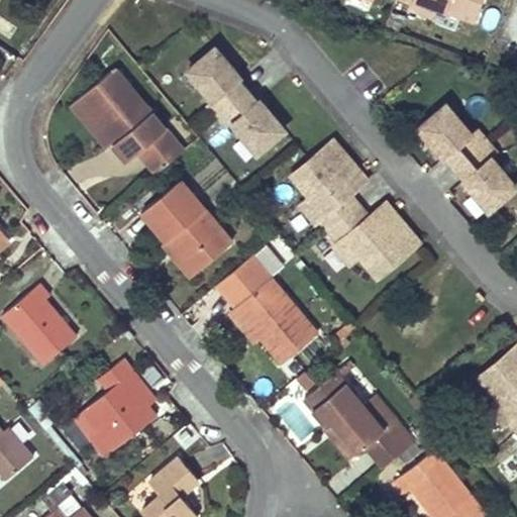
[(403,0),(407,1),(432,12),(436,3),(475,18),(482,0),(403,0)]
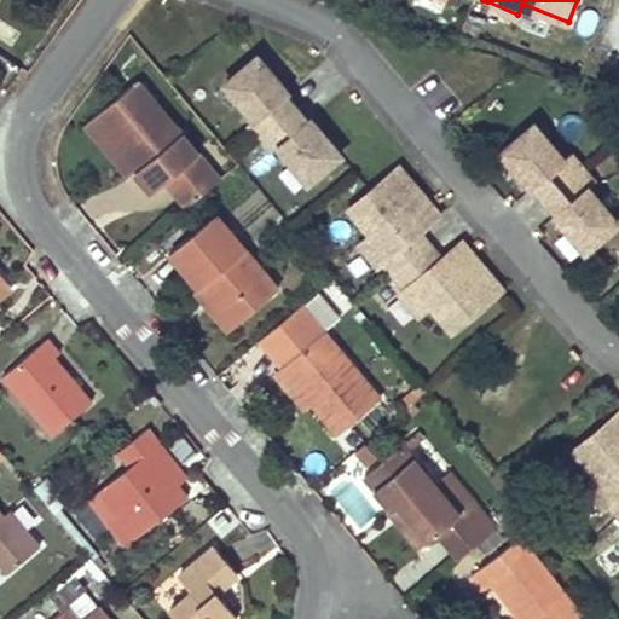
[(518,15),(487,1),(485,11),(514,23),(518,15)]
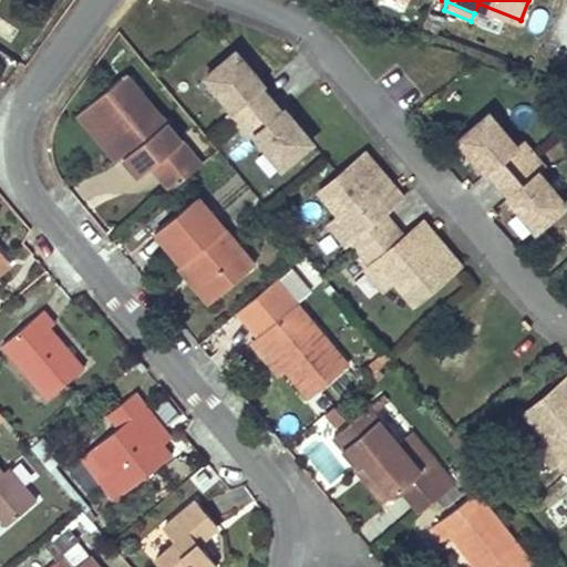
[(238,51),(207,76),(235,110),(229,114),(250,140),(256,135),(284,167),(313,142),(290,115),(288,117),(258,81),(260,79),(238,51)]
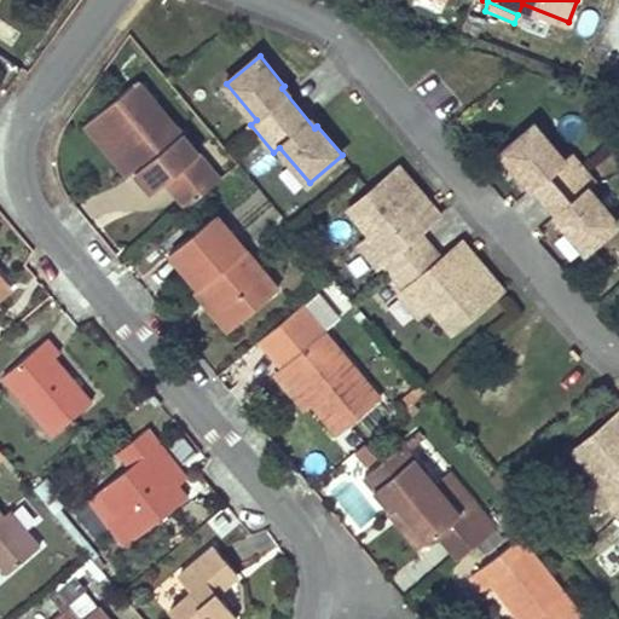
[(198,155),(137,81),(97,115),(140,167),(137,171),(155,192),(165,183),(198,155)]
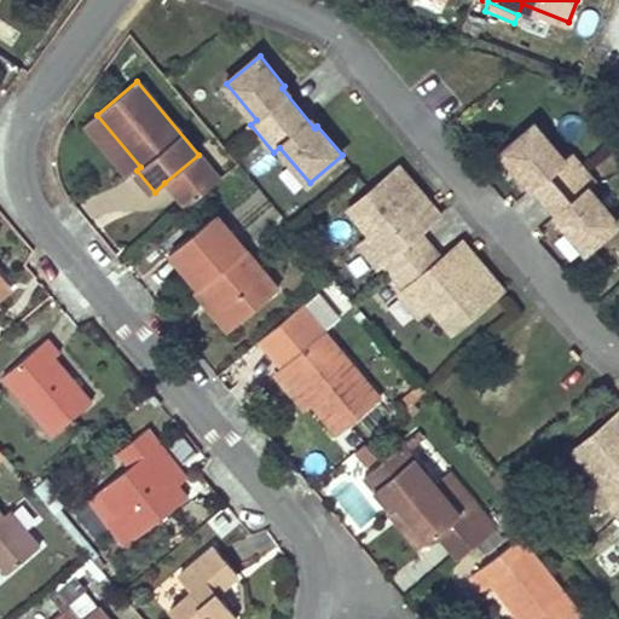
[(140,167),(97,115),(85,125),(127,177),(137,171),(140,167)]
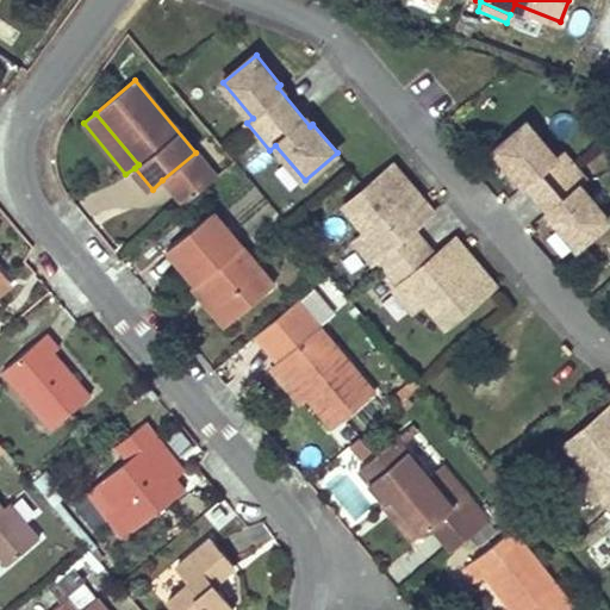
[(574,247),(607,219),(578,185),(584,180),(561,151),(554,156),(526,122),(493,149),(517,178),(521,176),(553,216),(551,218),(574,247)]
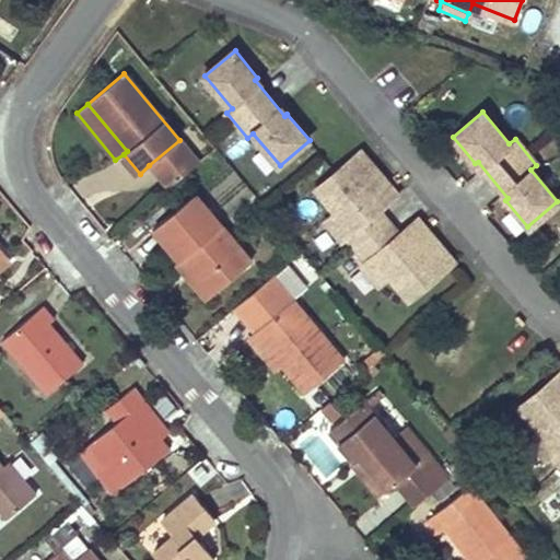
[(199,163),(179,140),(149,165),(167,188),(199,163)]
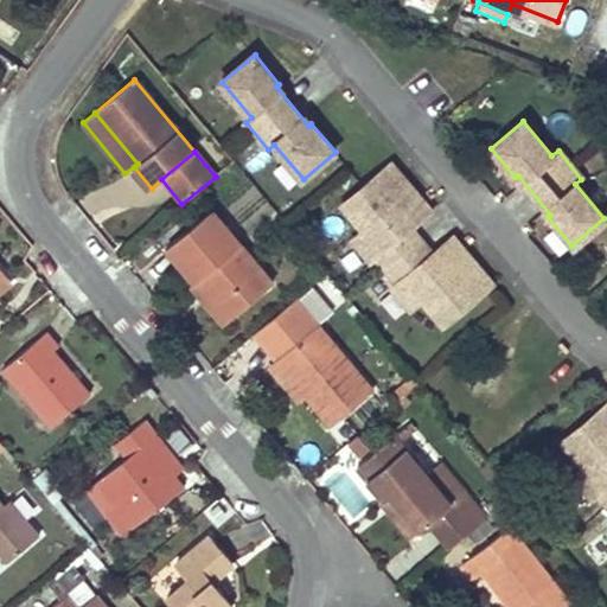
[(394,164),(344,205),(365,232),(353,241),(371,262),(377,259),(398,285),(393,289),(410,311),(421,301),(442,326),(492,286),(464,251),(443,268),(438,261),(411,229),(406,222),(427,205),(394,164)]
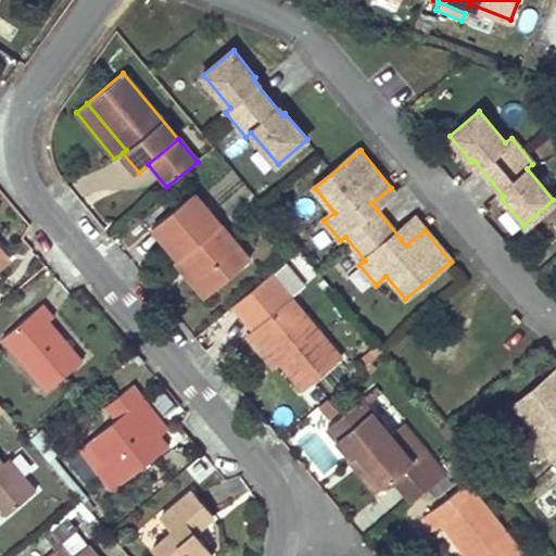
[(396,194),(391,188),(371,203),(377,210),(396,194)]
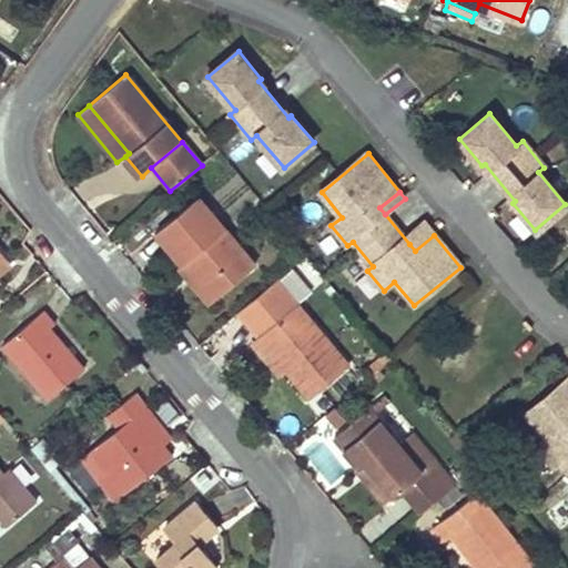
[(255,266),(199,198),(156,232),(183,265),(190,260),(219,296),(255,266)]
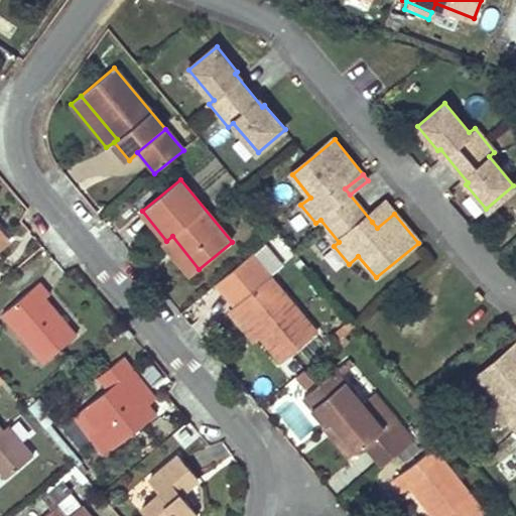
[(394,214),(390,208),(372,222),(377,228),(394,214)]
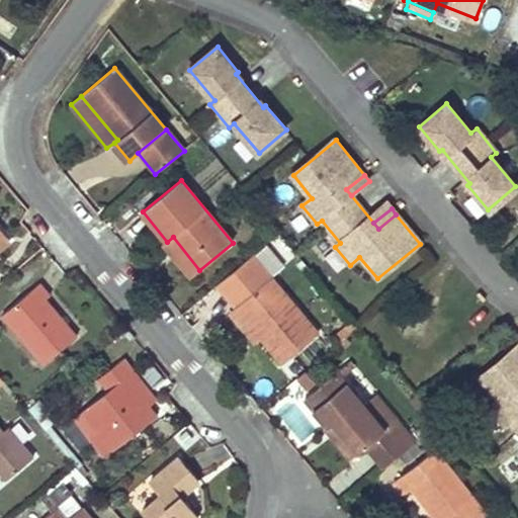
[(0,248),(9,241),(0,228),(0,248)]
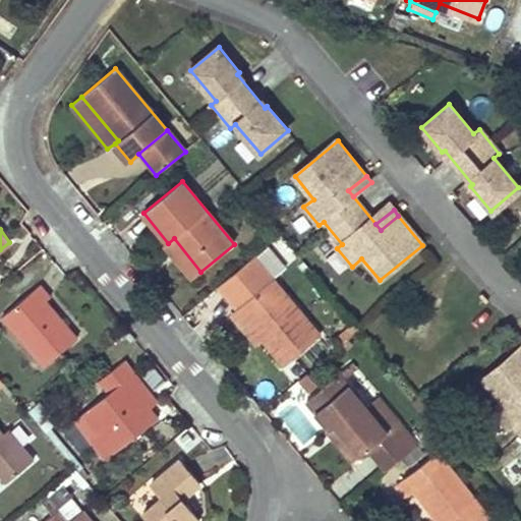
[(163,247),(190,281),(200,272),(174,238),(168,243),(163,247)]
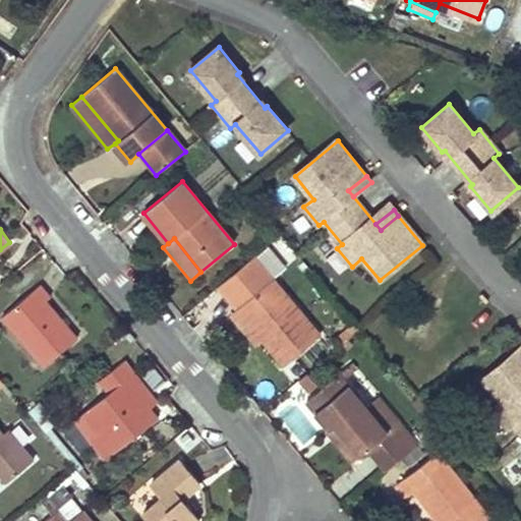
[(321,336),(273,280),(237,308),(265,340),(285,365),(321,336)]
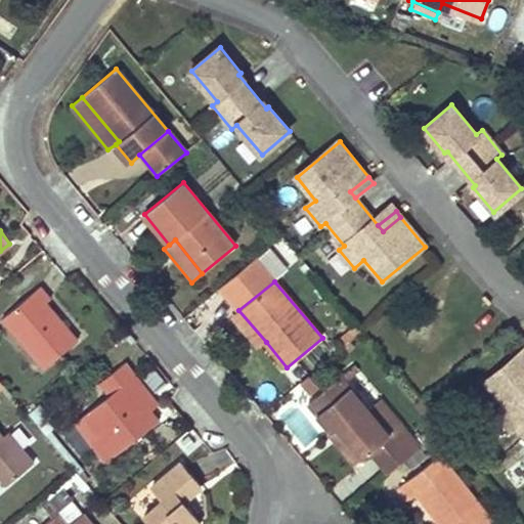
[(41,287),(2,318),(44,369),(79,341),(46,303),(51,299),(41,287)]
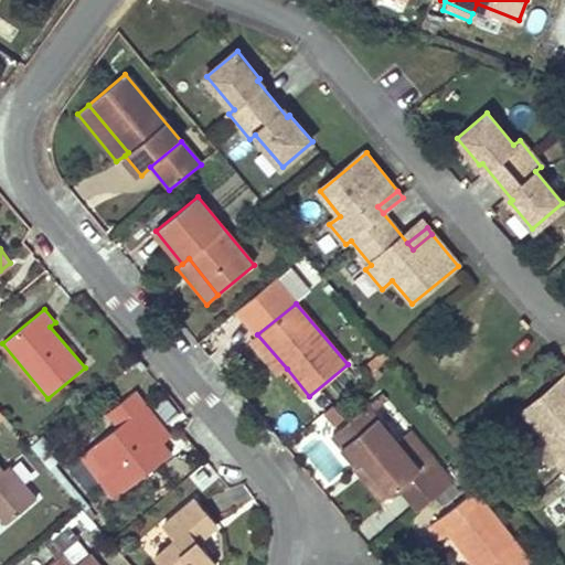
[(287,369),(257,334),(249,341),(278,375),(287,369)]
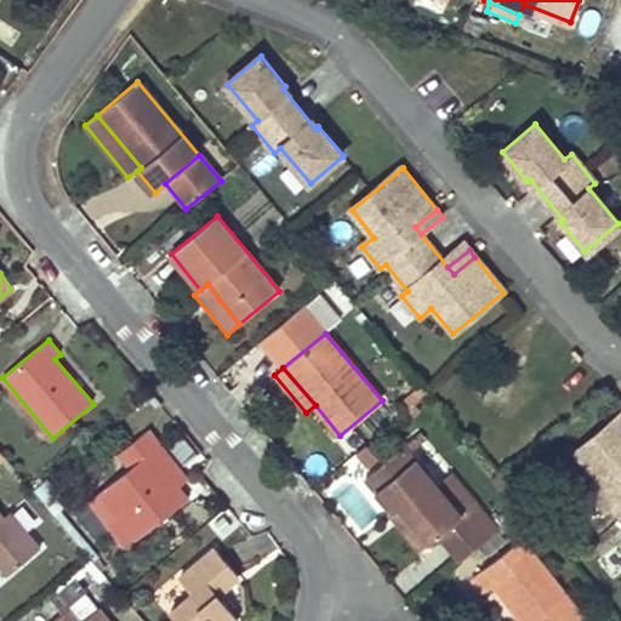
[(620,416),(579,453),(600,480),(588,489),(607,511),(611,507),(620,518),(620,416)]
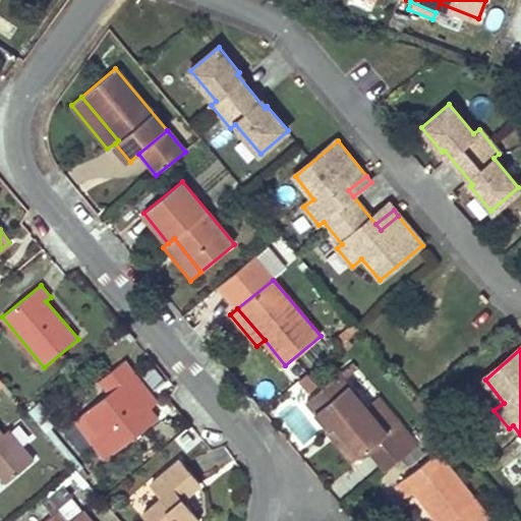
[(88,442),(105,462),(158,418),(150,409),(126,379),(133,372),(124,361),(101,380),(110,392),(82,413),(99,433),(88,442)]
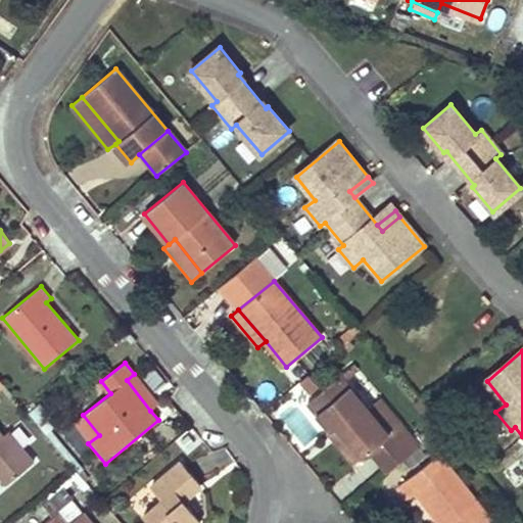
[(352,365),(344,372),(350,378),(359,371),(352,365)]
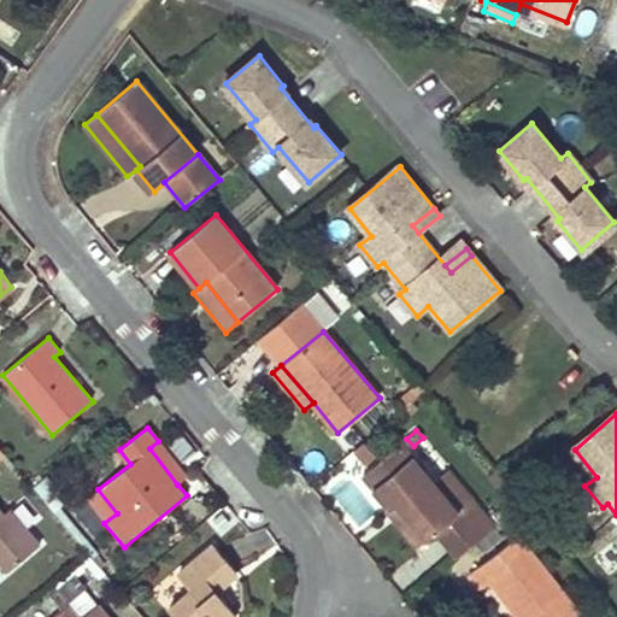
[(413,446),(406,439),(401,444),(406,451),(413,446)]
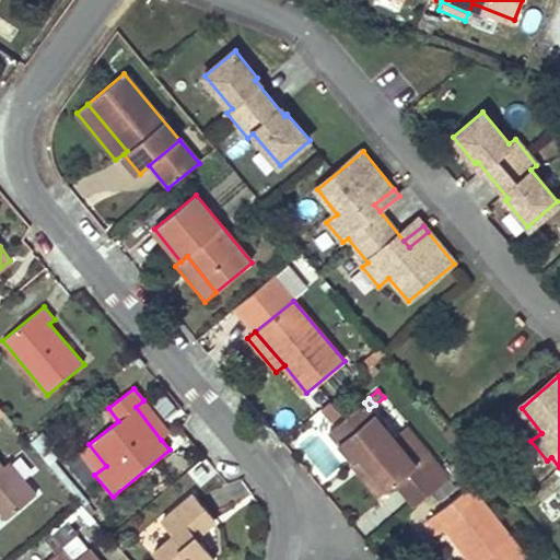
[(136,407),(161,440),(170,433),(143,400),(136,407)]
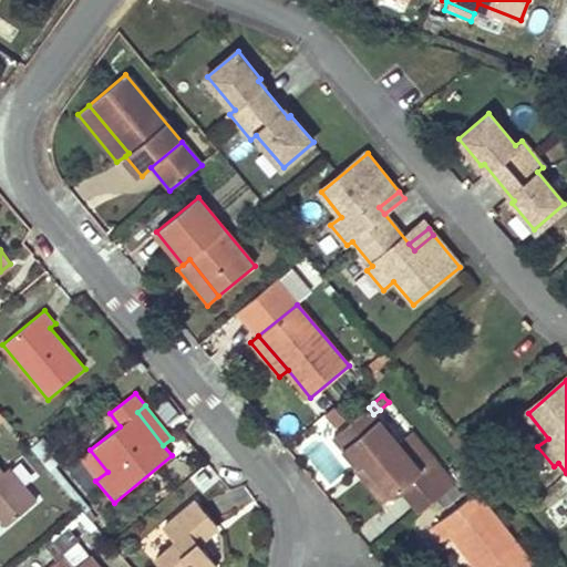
[(369,408),(333,436),(359,467),(366,462),(393,495),(401,490),(419,514),(431,503),(453,483),(412,432),(399,444),(373,414),(369,408)]
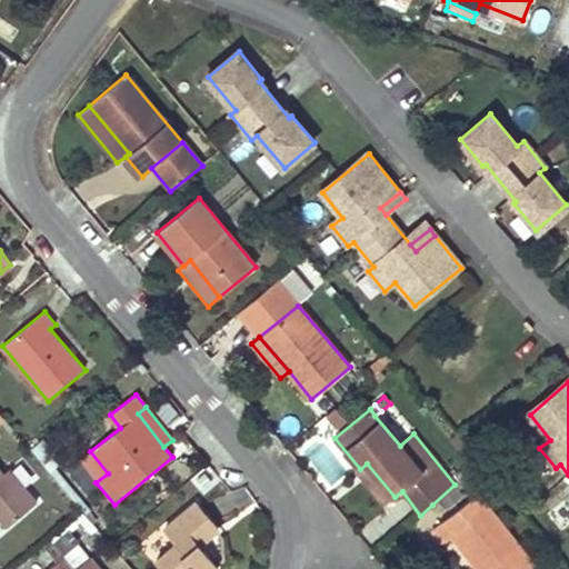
[(80,461),(96,482),(108,473),(90,451),(80,461)]
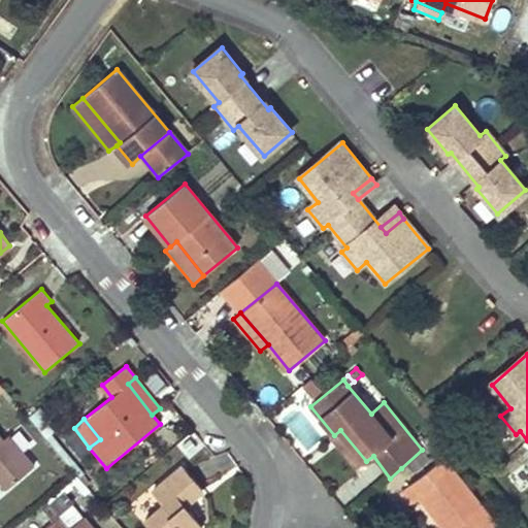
[(331,438),(357,469),(366,461),(340,430),(334,435),(331,438)]
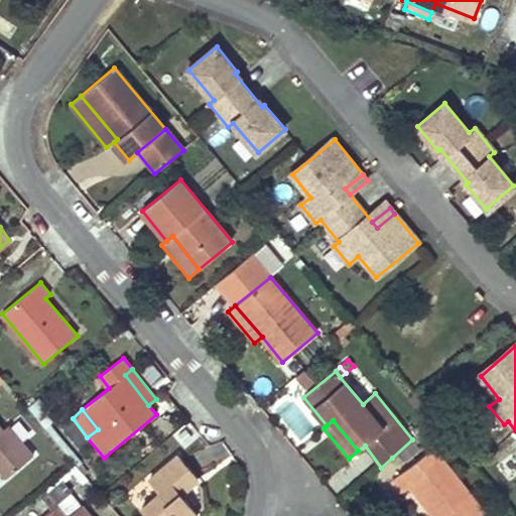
[(412,439),(392,458),(397,465),(414,450),(412,448),(440,425),(436,420),(412,439)]
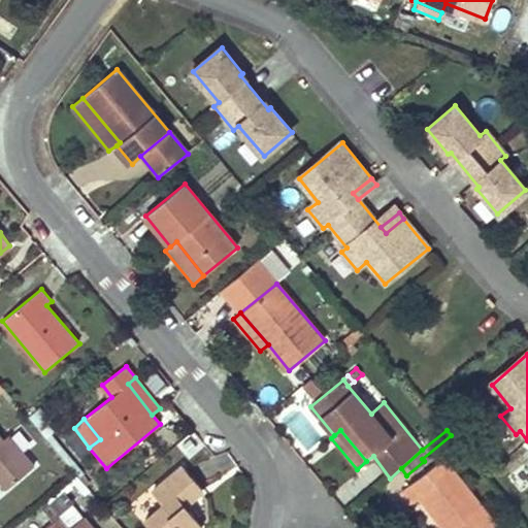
[(193,431),(174,444),(186,459),(203,446),(193,431)]
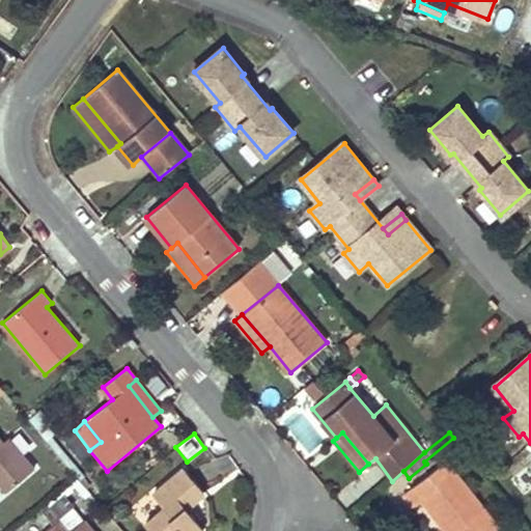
[(3,445),(0,442),(0,485),(7,494),(35,470),(11,439),(3,445)]
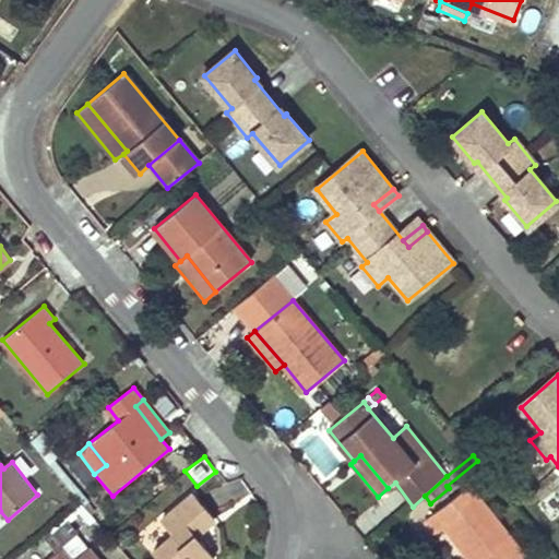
[(523,558),(526,557),(467,486),(424,522),(436,537),(445,528),(466,557),(468,558),(471,558),(472,558),(473,558),(523,558)]
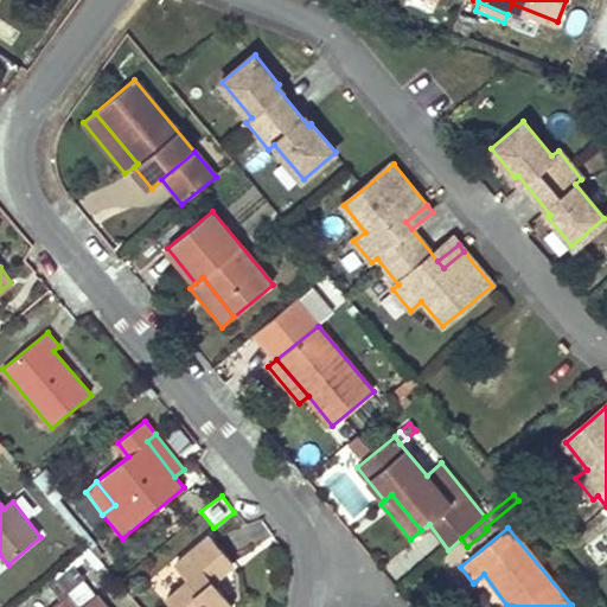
[(189,580),(167,599),(173,606),(231,606),(234,605),(213,581),(234,563),(211,537),(177,564),(189,580)]
